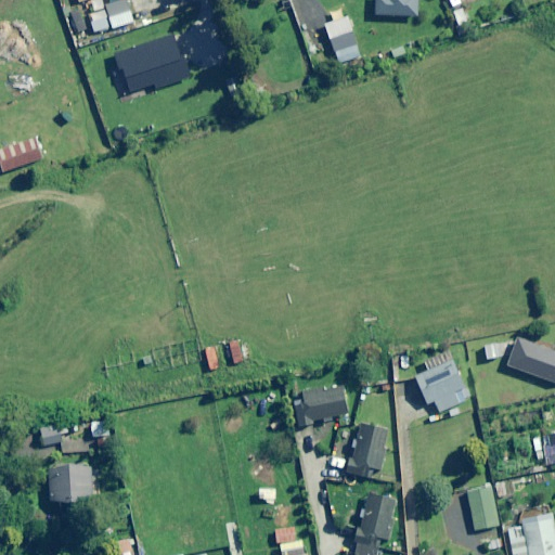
[(373,0),(373,15),(414,17),(414,0),(373,0)]
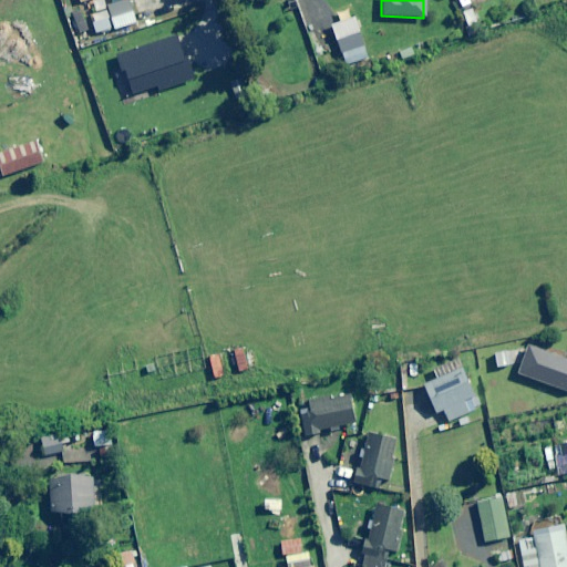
[(477,23),(472,9),(463,12),(468,28),(477,23)]
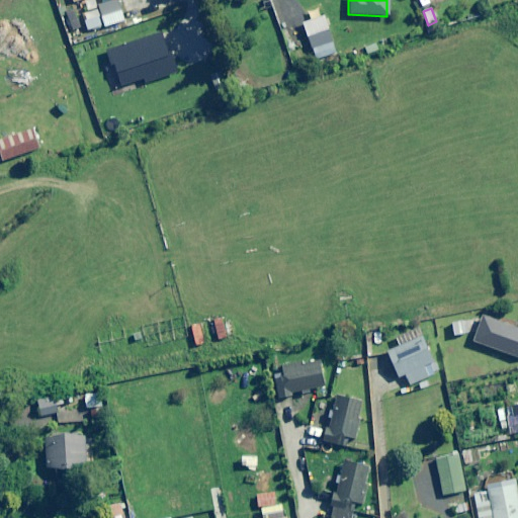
[(334,41),(325,19),(305,26),(314,50),(334,41)]
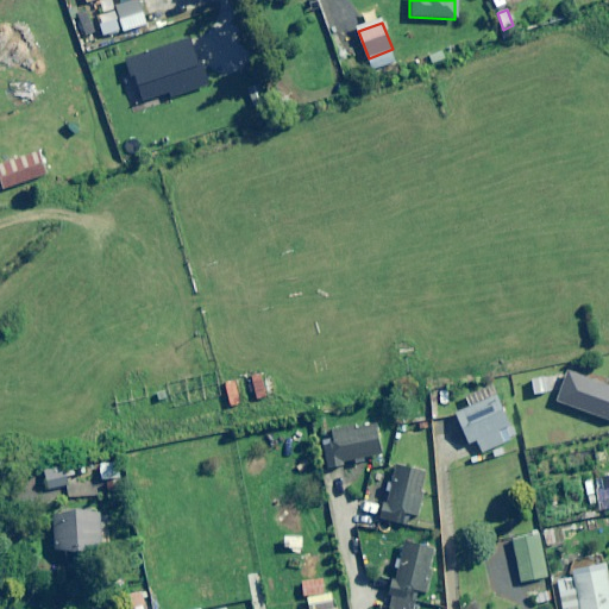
[(48,174),(39,151),(0,165),(0,184),(2,190),(48,174)]
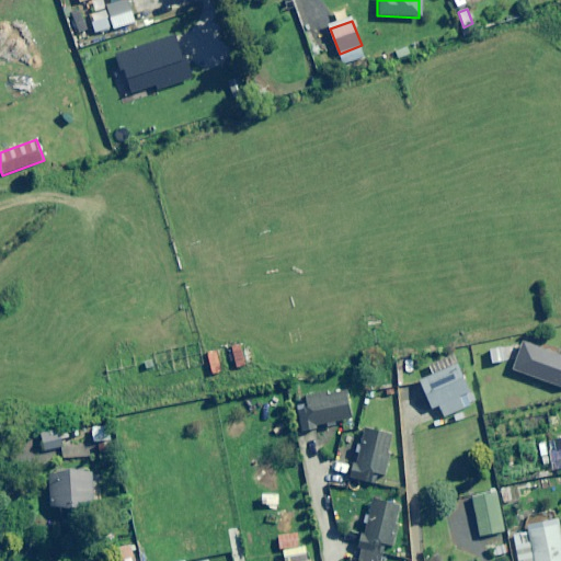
[(560,356),(523,343),(513,369),(560,387),(560,356)]
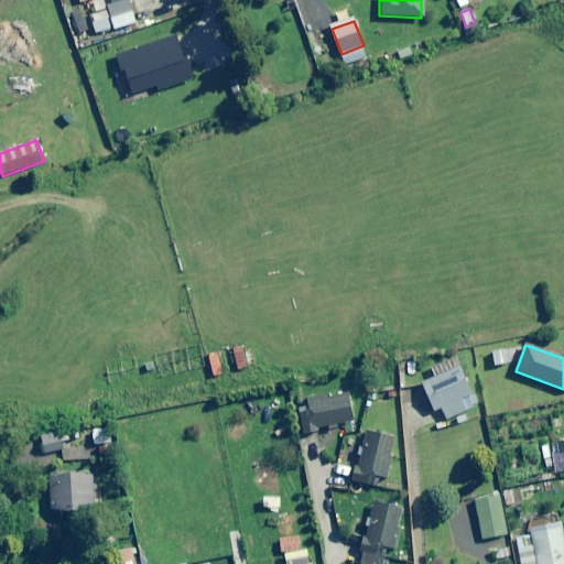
[(245,347),(232,350),(237,370),(249,367),(245,347)]
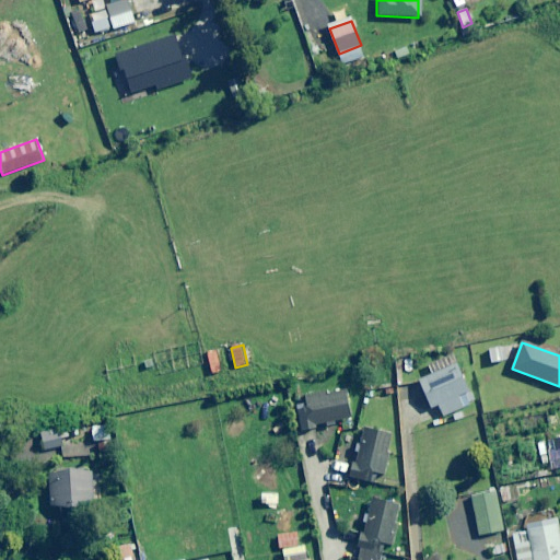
[(508,360),(505,347),(486,351),(489,364),(508,360)]
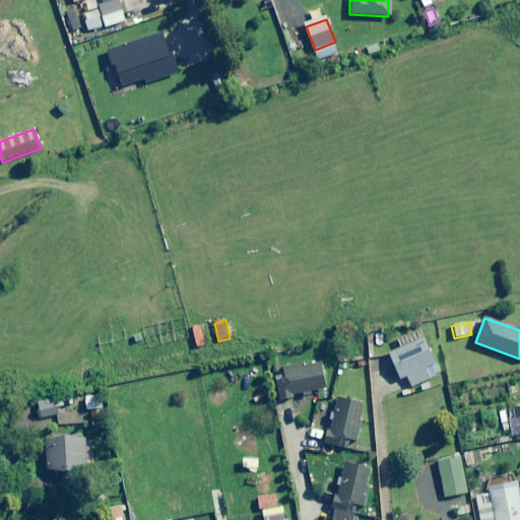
[(201,326),(192,327),(195,347),(204,345),(201,326)]
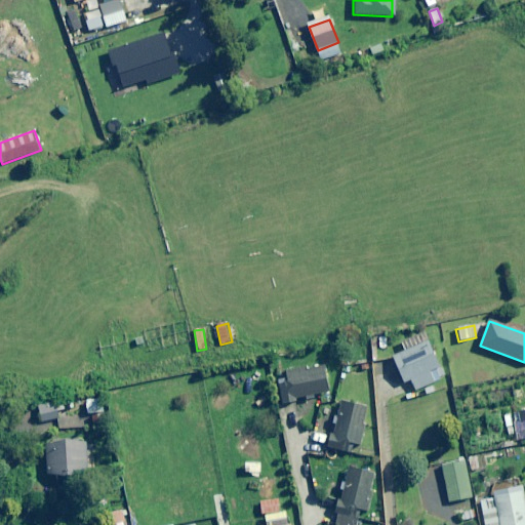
[(446,377),(430,340),(392,357),(403,384),(410,380),(415,391),(446,377)]
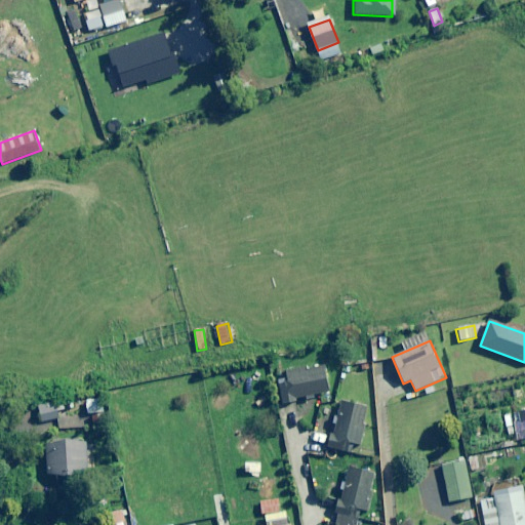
[(386,371),(385,355),(374,356),(374,372),(386,371)]
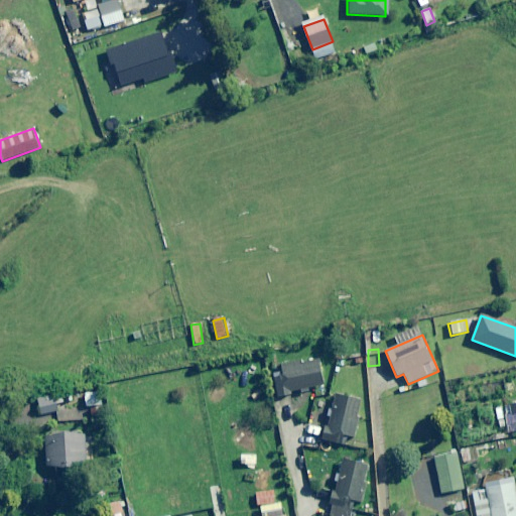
[(294,391),(303,389),(304,392),(314,391),(313,387),(326,385),(320,359),(285,365),(287,376),(277,378),(281,397),(294,394),(294,391)]
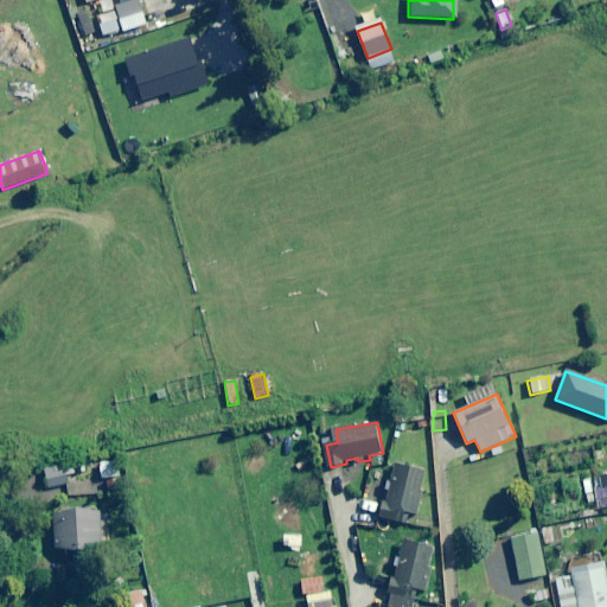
[(85,472),(83,461),(44,470),(48,487),(66,484),(65,475),(85,472)]
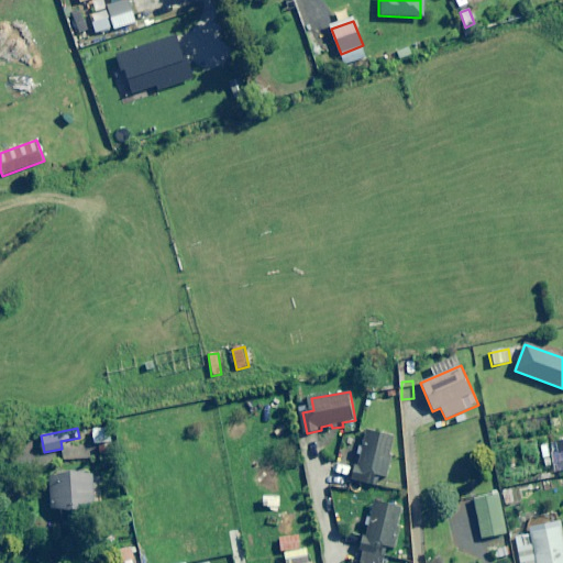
[(111,442),(109,428),(91,430),(94,444),(111,442)]
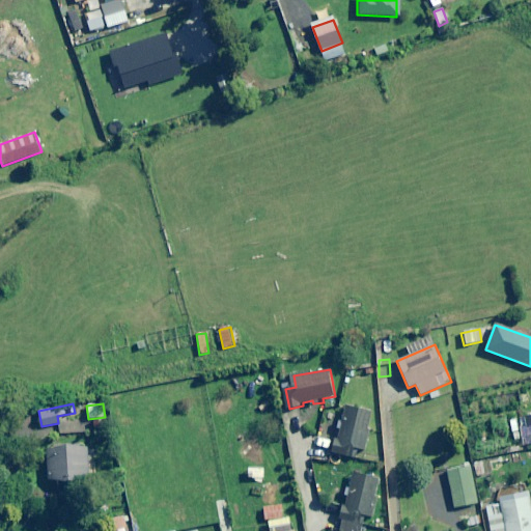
[(373,411),(345,407),(340,439),(335,438),(332,451),(358,456),(360,447),(366,448),(373,411)]
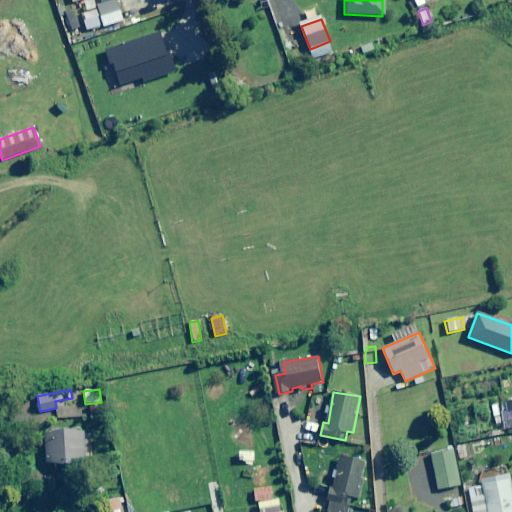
[(87,463),(81,428),(45,435),(50,469),(87,463)]
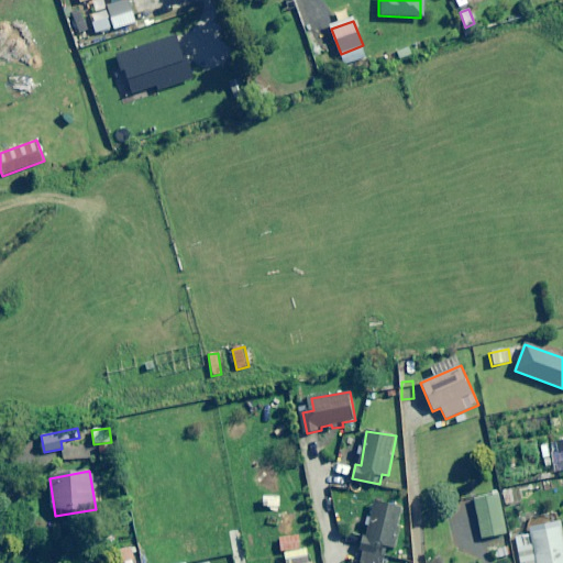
[(512,489),(501,492),(505,505),(516,503),(512,489)]
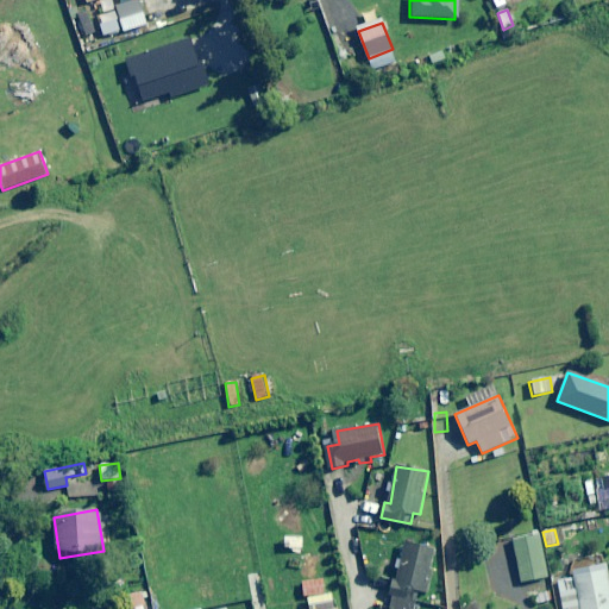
[(546,579),(537,537),(512,541),(520,584),(546,579)]
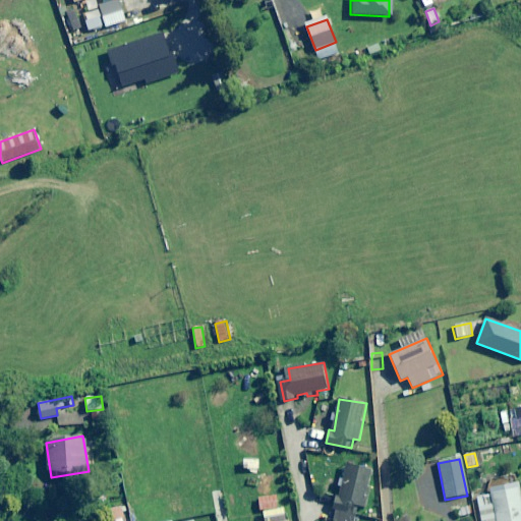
[(334,493),(331,506),(336,507),(334,518),(348,520),(351,520),(355,502),(364,504),(371,467),(346,462),(340,494),(334,493)]
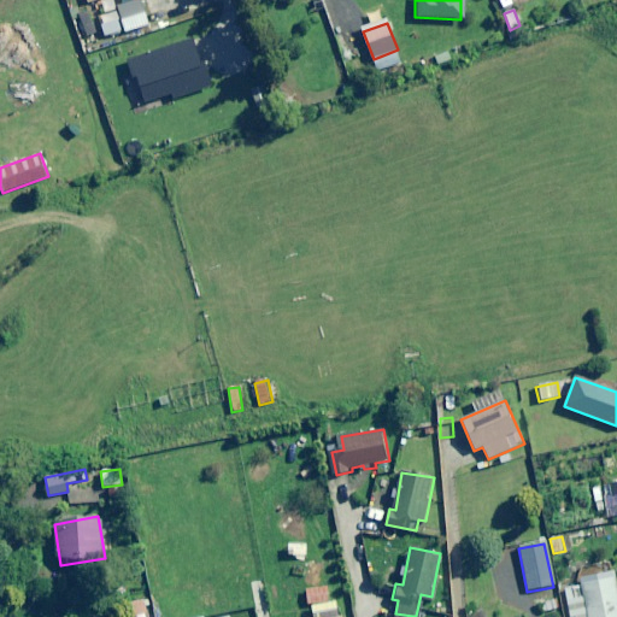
[(616,616),(616,598),(611,566),(577,573),(580,586),(564,588),(569,616),(616,616)]
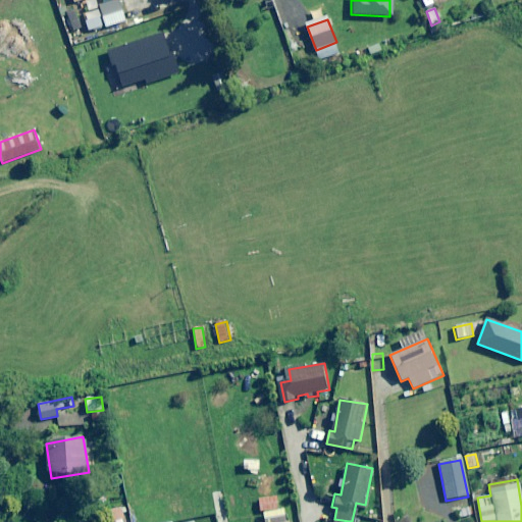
[(289,521),(285,504),(266,508),(268,521),(289,521)]
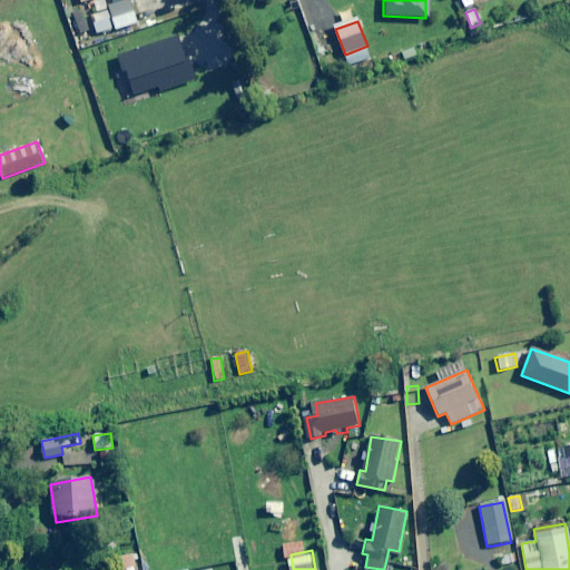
[(137,569),(135,554),(121,557),(124,569),(137,569)]
